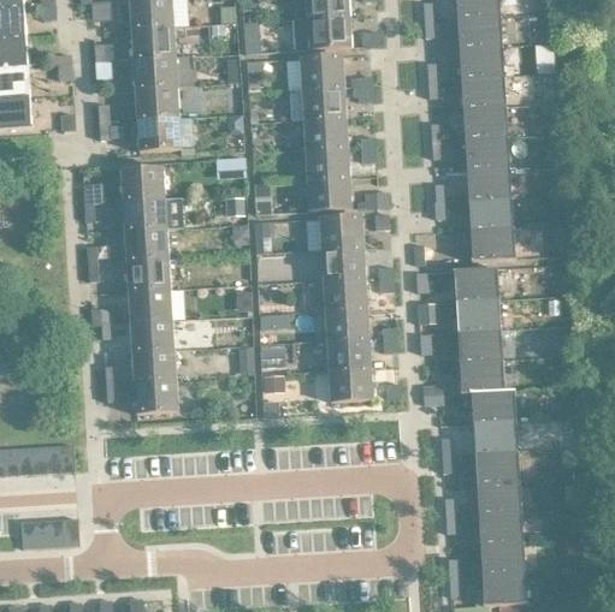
[(92,0),(92,16),(101,15),(101,0),(92,0)]
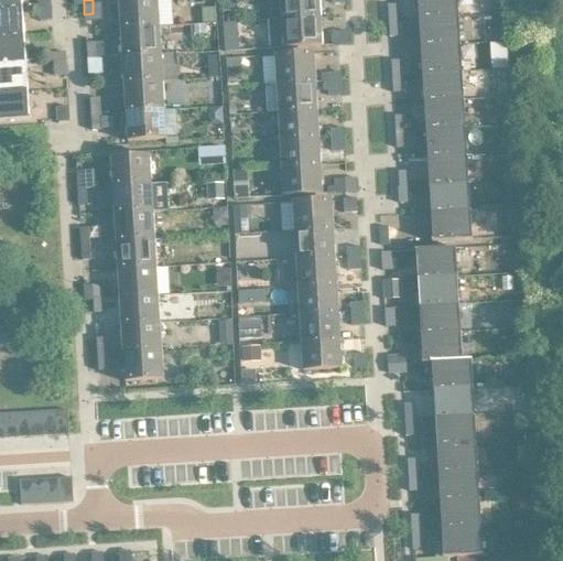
[(119,0),(120,27),(159,23),(157,0),(119,0)]
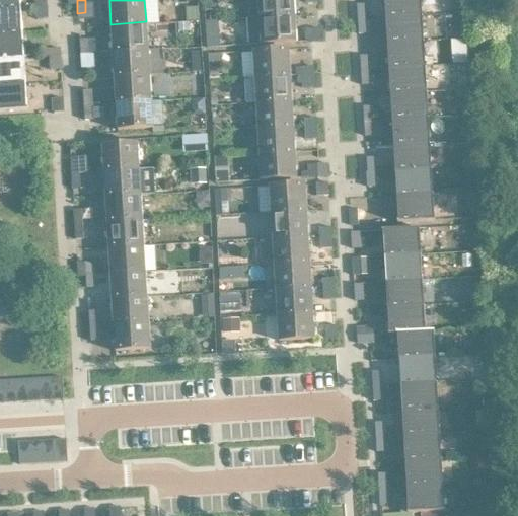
[(257,0),(259,14),(294,12),(293,0),(257,0)]
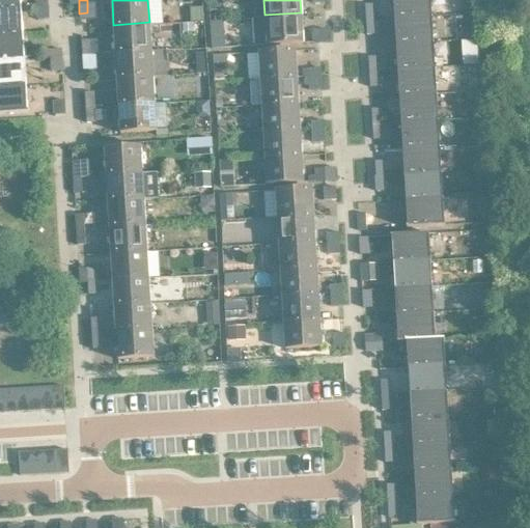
[(393,0),(394,15),(430,12),(429,0),(393,0)]
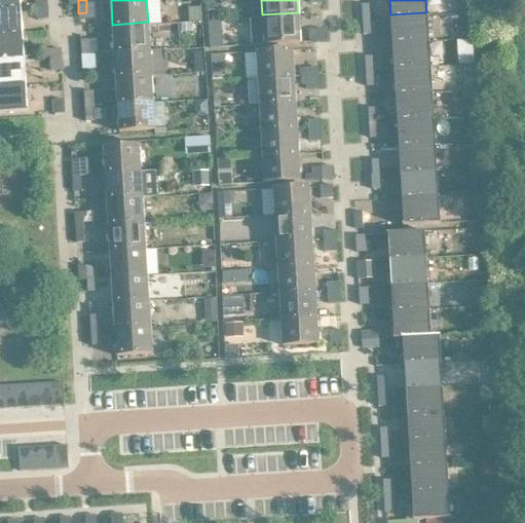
[(361,2),(362,16),(370,16),(369,1),(361,2)]
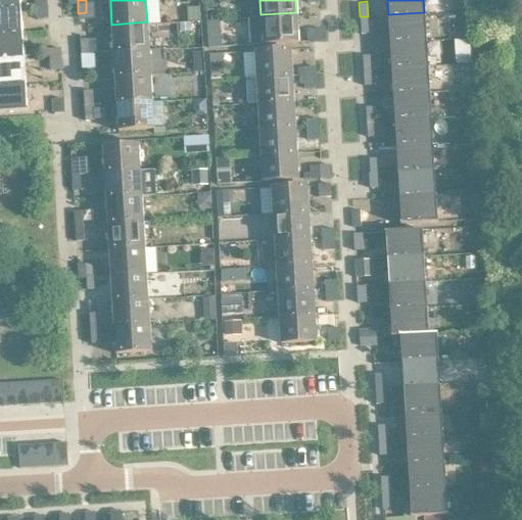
[(0,31),(21,30),(20,4),(0,5),(0,31)]
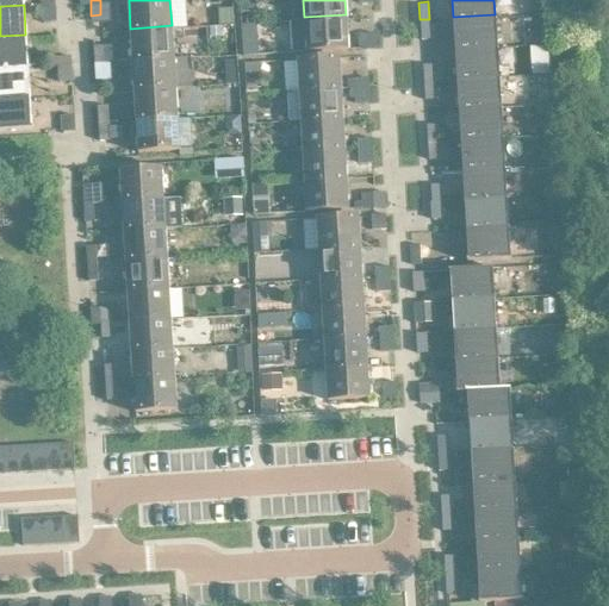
[(54,6),(42,7),(42,19),(55,18),(54,6)]
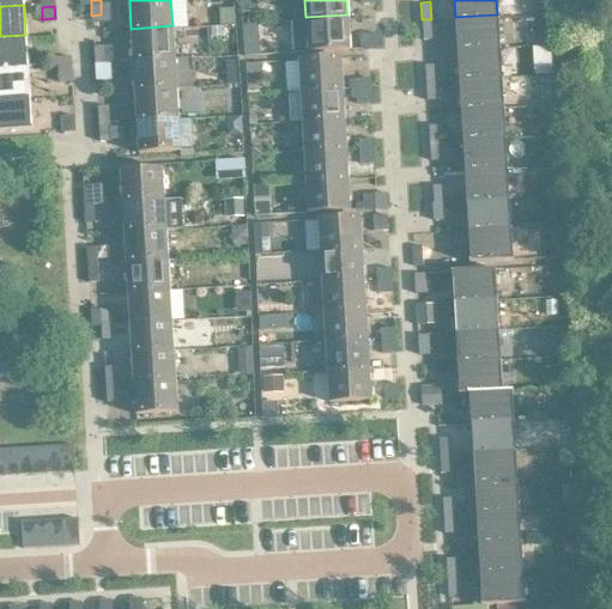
[(232,6),(219,6),(220,22),(234,22),(235,22),(234,6),(232,6)]
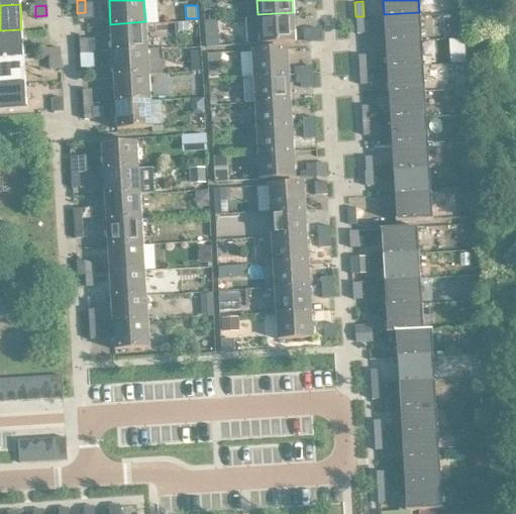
[(293,12),(258,14),(260,40),(295,38),(293,12)]
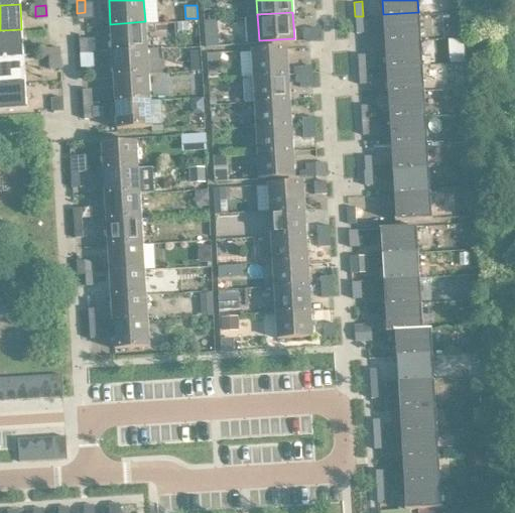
[(383,14),(385,40),(420,37),(418,12),(383,14)]
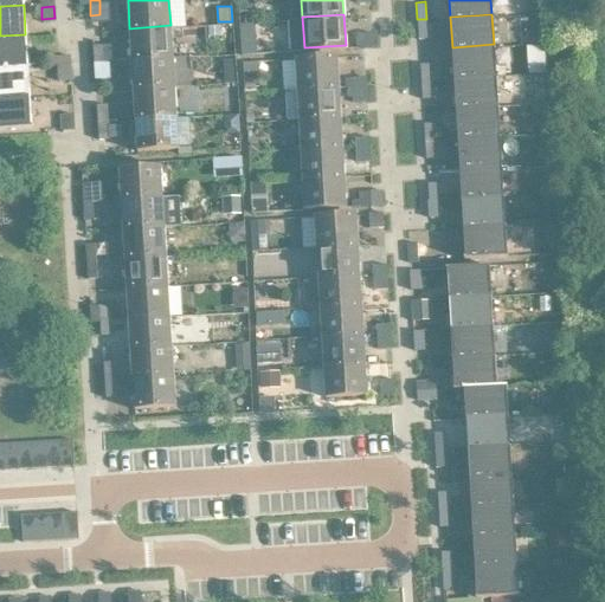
[(426,19),(417,19),(418,37),(427,36),(426,19)]
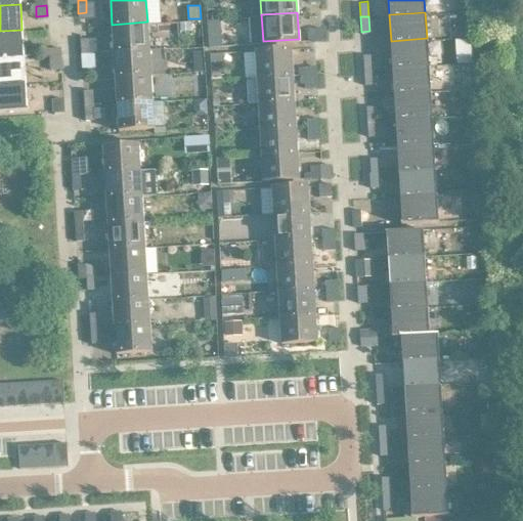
[(190,20),(180,20),(180,29),(190,28),(190,20)]
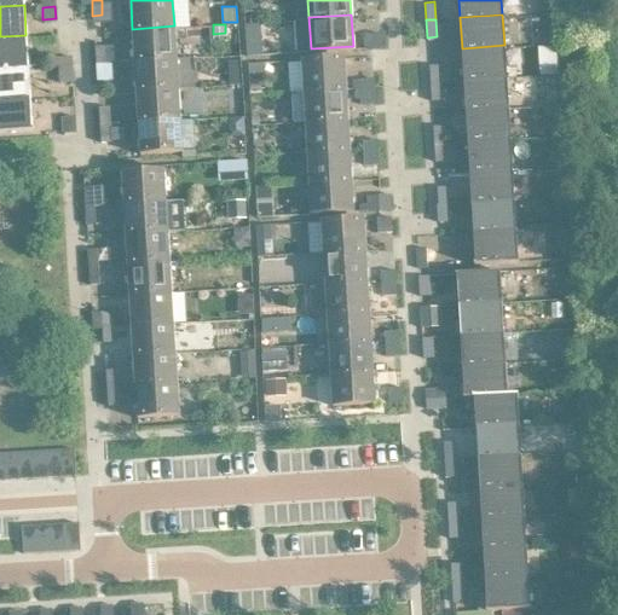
[(132,29),(134,59),(177,57),(174,25),(132,29)]
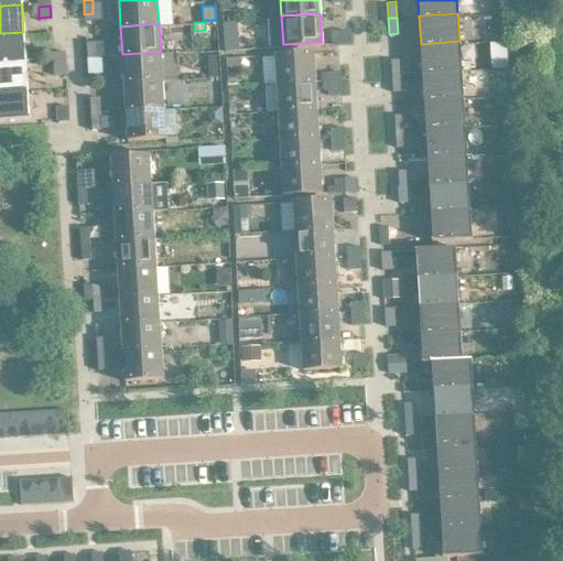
[(333,28),(334,41),(346,41),(345,27),(333,28)]
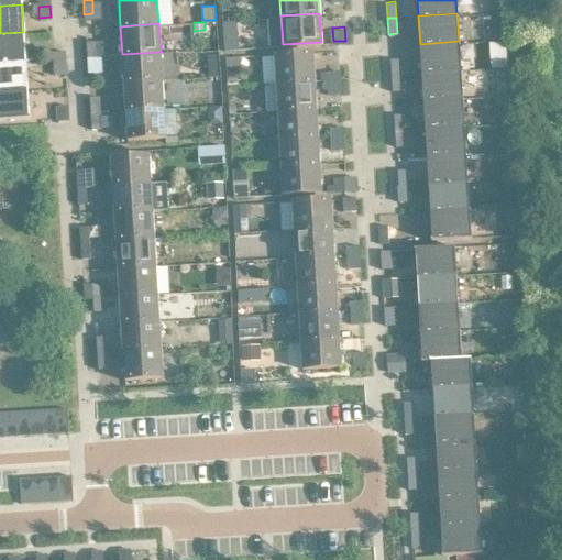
[(238,31),(223,32),(224,47),(239,47),(238,31)]
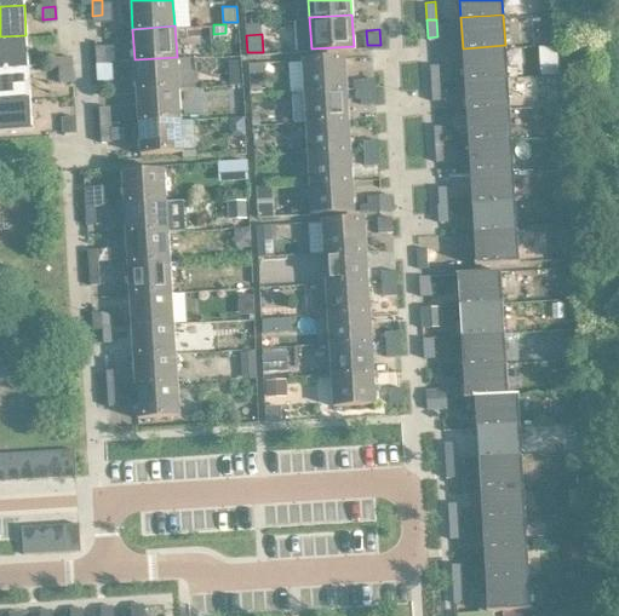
[(0,67),(28,65),(26,35),(0,36),(0,67)]
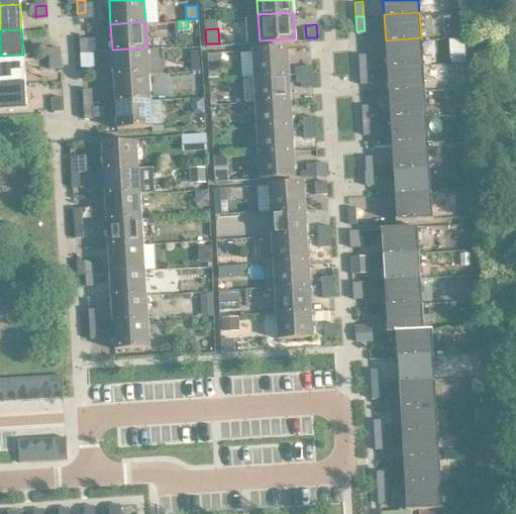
[(79,36),(80,52),(88,50),(87,36),(79,36)]
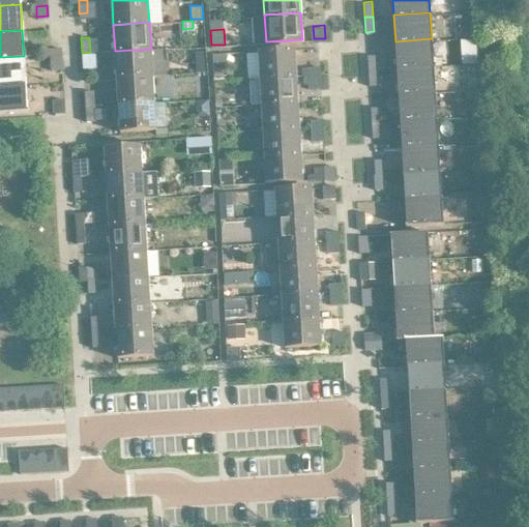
[(395,41),(397,67),(434,64),(432,38),(395,41)]
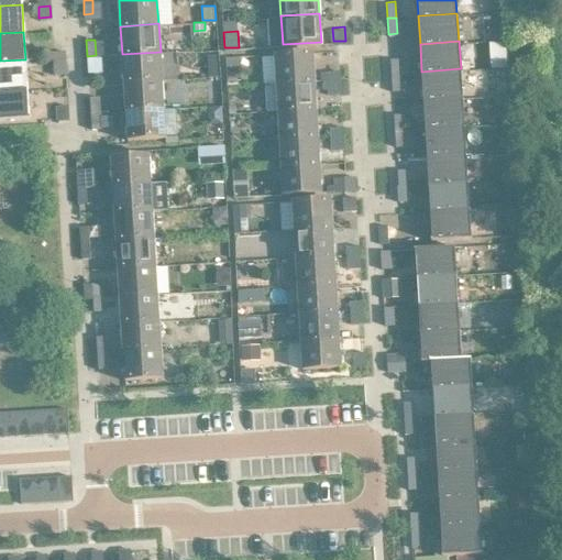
[(53,50),(53,61),(65,61),(64,50),(53,50)]
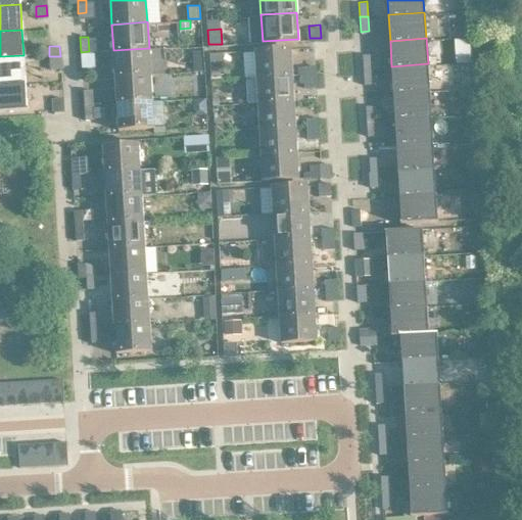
[(254,48),(256,75),(292,73),(291,46),(254,48)]
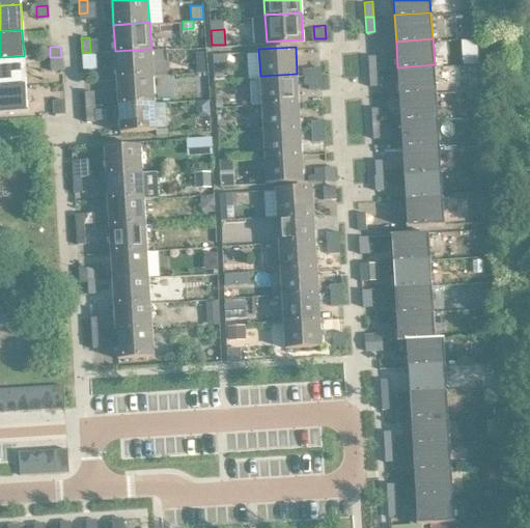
[(115,51),(116,77),(152,75),(151,49),(115,51)]
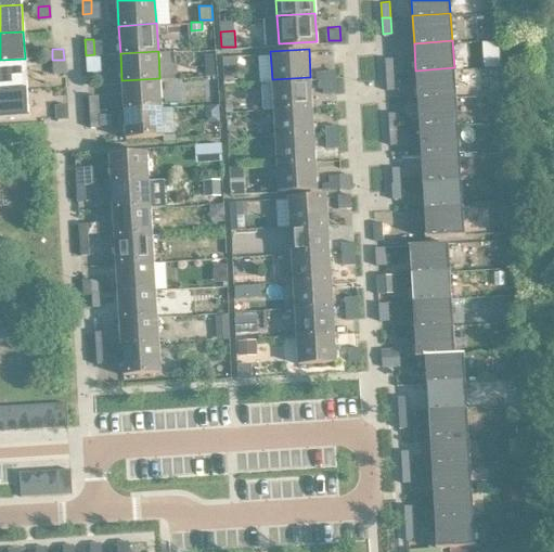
[(213,51),(205,52),(206,74),(214,73),(213,51)]
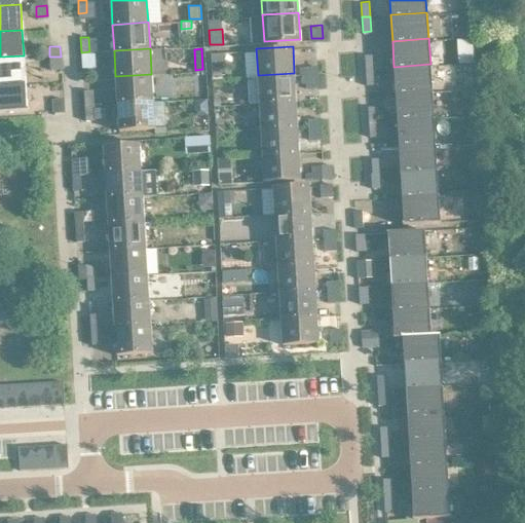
[(223,50),(210,51),(211,61),(224,60),(223,50)]
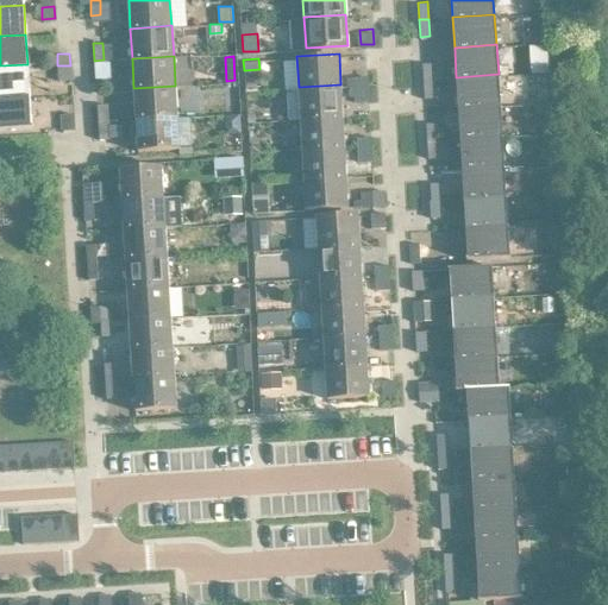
[(104,60),(94,61),(95,77),(105,76),(104,60)]
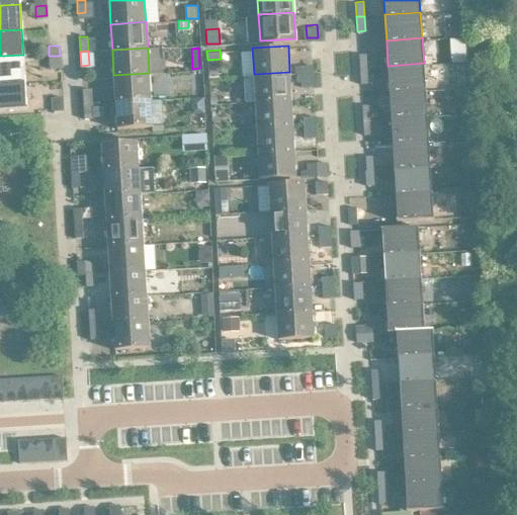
[(359,53),(360,67),(367,67),(367,52),(359,53)]
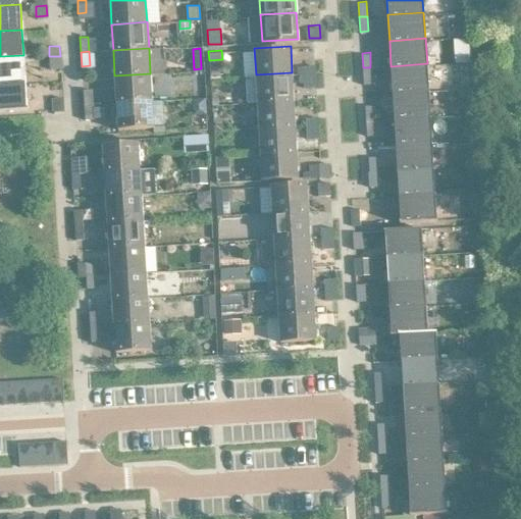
[(0,82),(25,81),(23,55),(0,56),(0,82)]
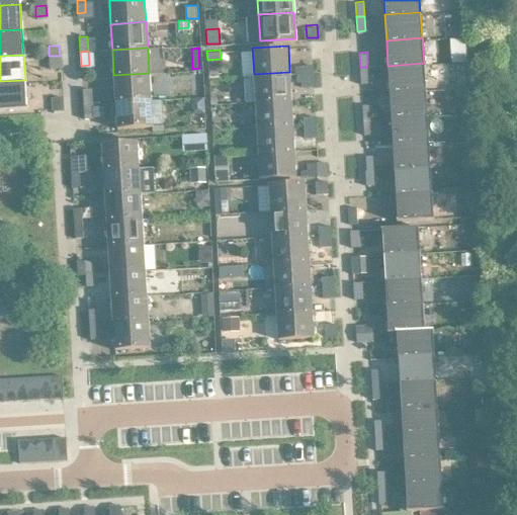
[(60,56),(49,56),(50,67),(61,66),(60,56)]
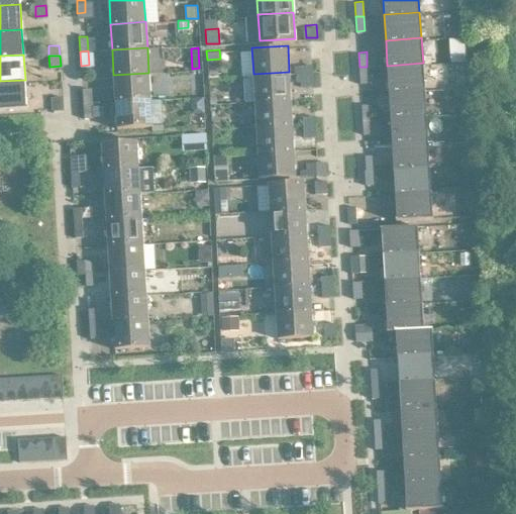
[(300,64),(300,74),(311,74),(311,63),(300,64)]
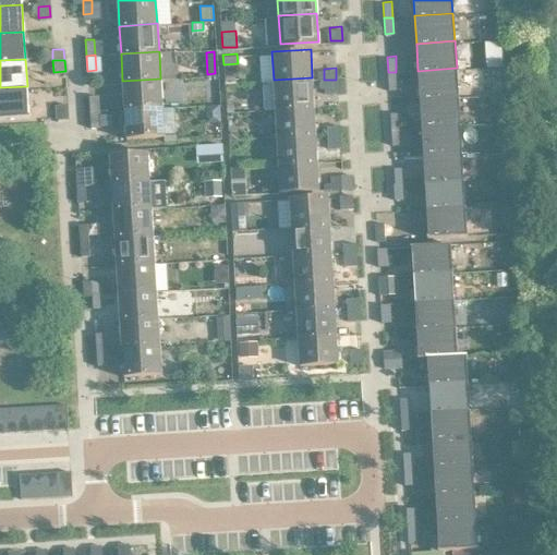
[(418,71),(420,98),(458,96),(457,68),(418,71)]
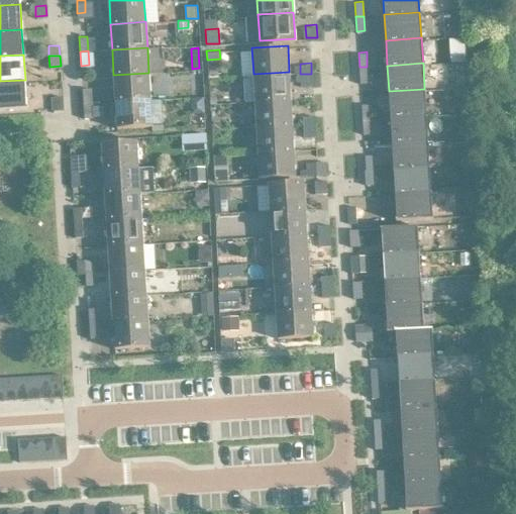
[(367,67),(359,67),(359,82),(368,81),(367,67)]
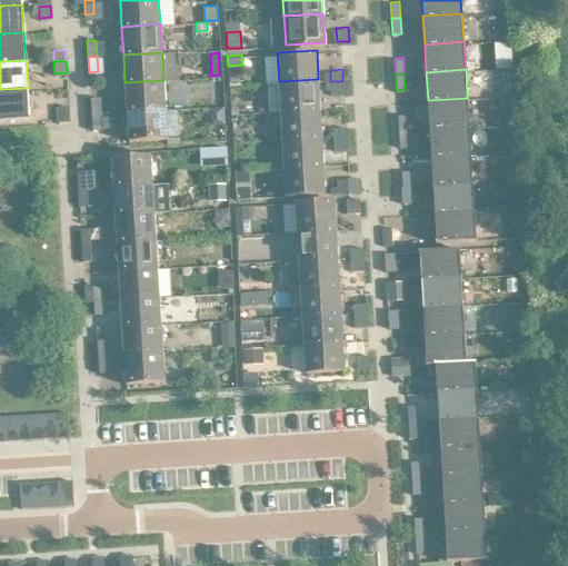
[(279,81),(280,109),(320,107),(318,79),(279,81)]
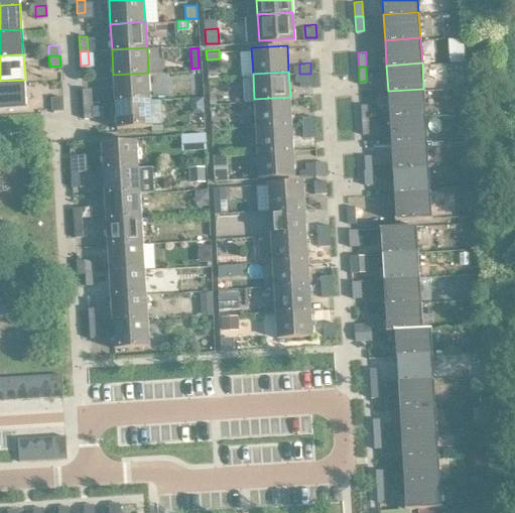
[(113,75),(115,100),(150,98),(148,73),(113,75)]
